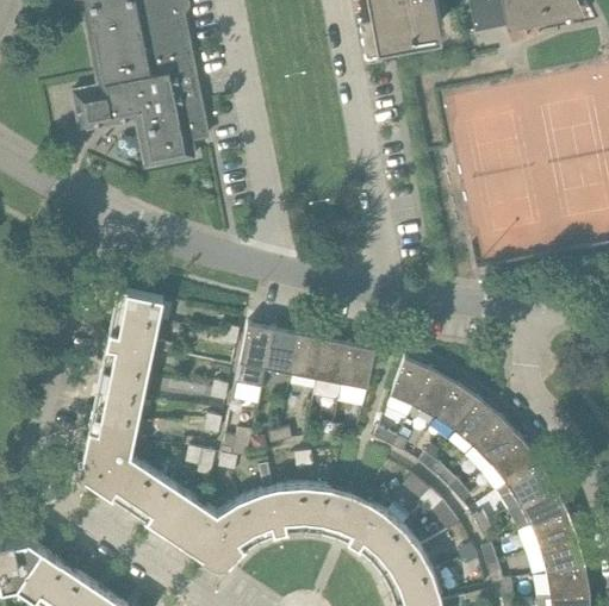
[(209,138),(196,74),(180,0),(69,0),(72,6),(84,4),(100,88),(74,93),(81,131),(137,120),(147,169),(196,158),(192,142),(209,138)]
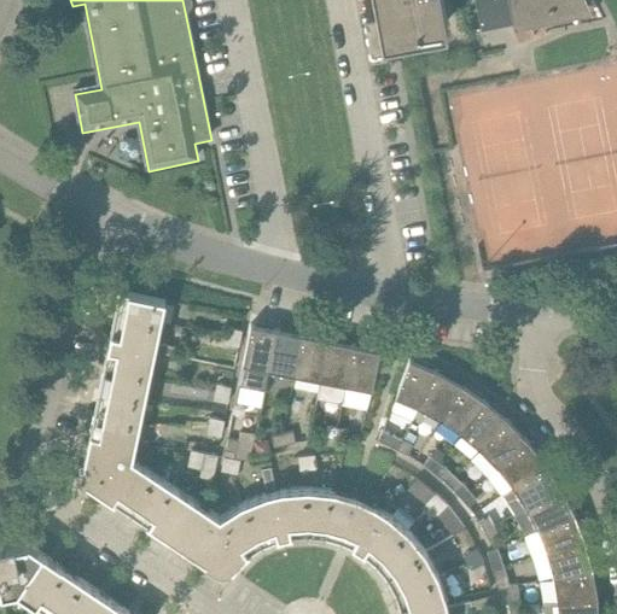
[(448,27),(443,0),(377,0),(366,3),(372,39),(384,36),(384,39),(448,27)]
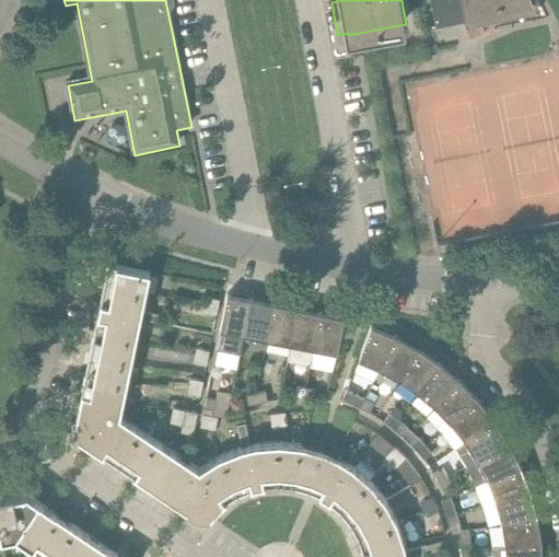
[(430,0),(437,32),(459,27),(467,25),(466,18),(475,16),(479,24),(530,0),(528,0),(430,0)]
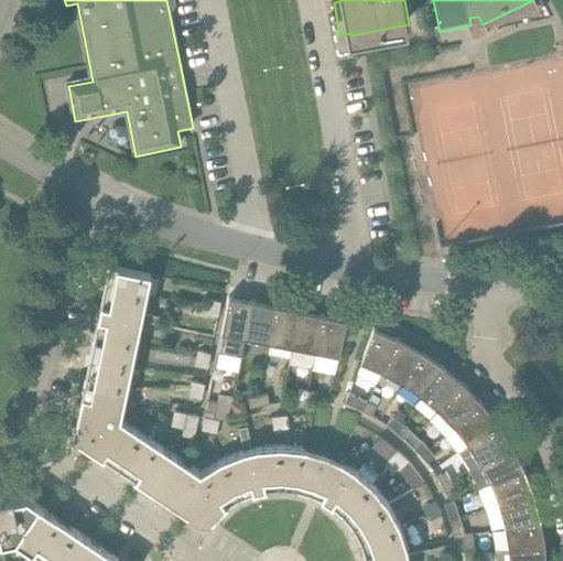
[(140,335),(142,324),(160,327),(161,321),(143,317),(144,316),(148,297),(152,278),(110,269),(106,288),(103,308),(98,327),(94,347),(89,367),(86,388),(80,412),(76,431),(76,440),(78,444),(104,462),(134,482),(191,519),(191,518),(190,517),(194,510),(214,524),(227,509),(241,502),(245,499),(256,495),(264,493),(282,492),(299,494),(306,452),(283,449),(260,451),(256,452),(252,452),(248,431),(240,432),(245,454),(229,460),(222,463),(202,476),(159,446),(128,425),(121,421),(127,397),(131,376),(136,356),(140,335)]
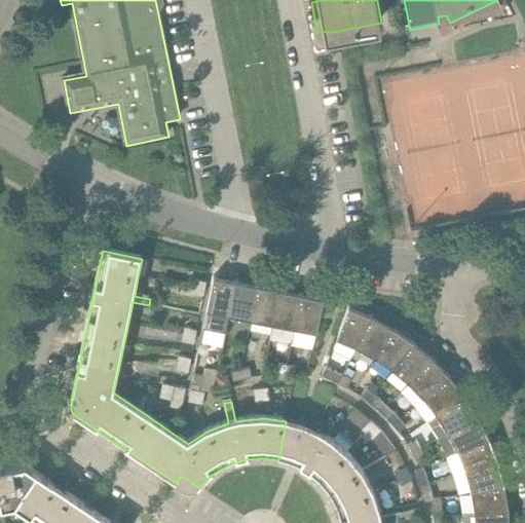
[(208,313),(230,318),(236,285),(214,279),(208,313)]
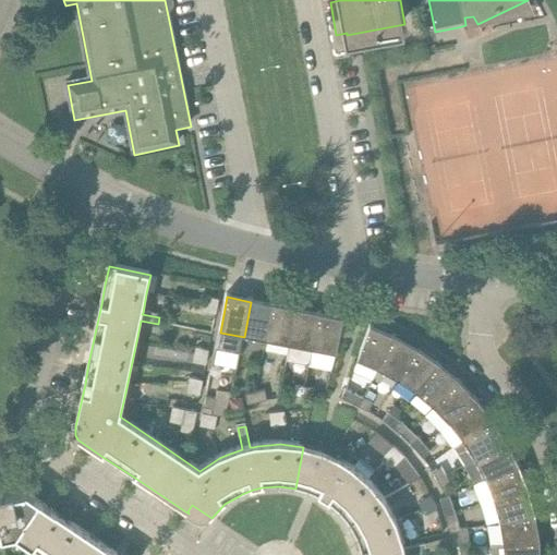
[(205,306),(220,310),(221,302),(207,299),(205,306)]
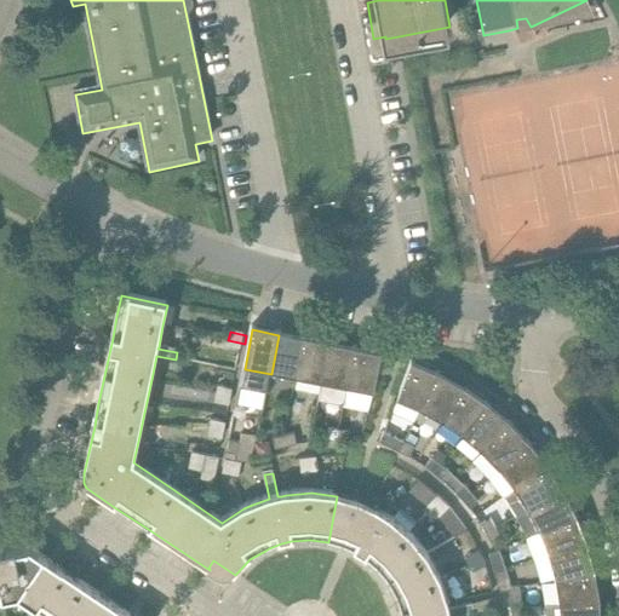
[(271,374),(297,380),(304,340),(279,335),(271,374)]
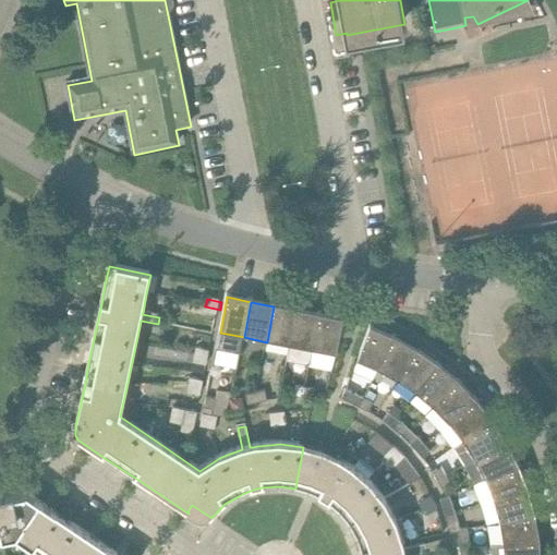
[(220,310),(205,306),(204,314),(219,317),(220,310)]
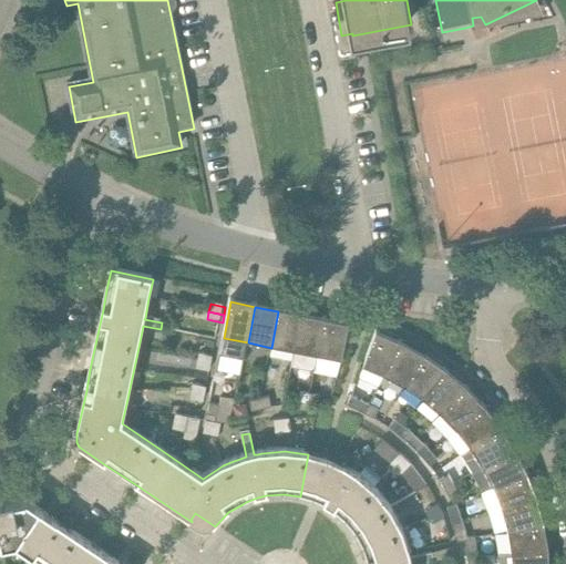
[(271,348),(294,352),(301,316),(278,311),(271,348)]
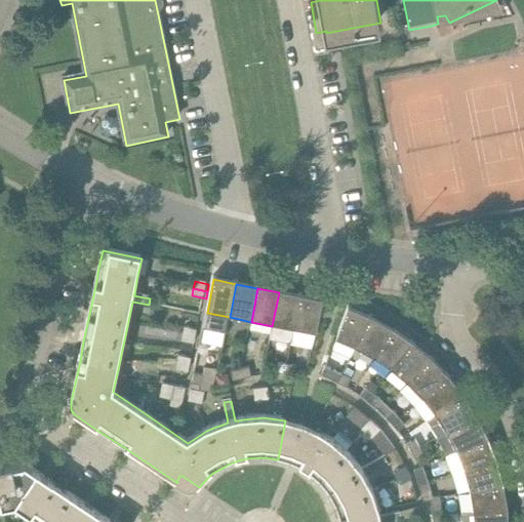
[(272,326),(294,330),(301,296),(279,292),(272,326)]
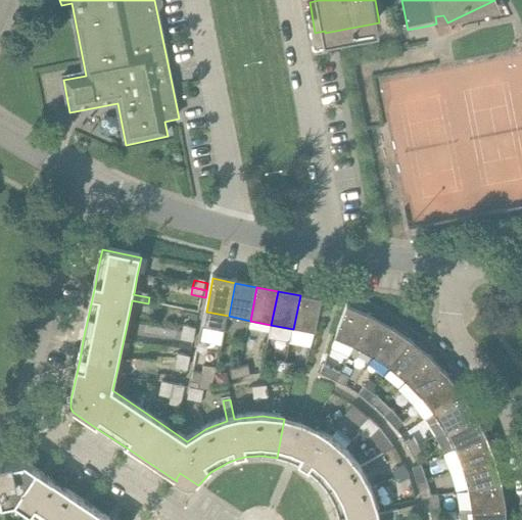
[(300,295),(293,329),(316,333),(322,300),(300,295)]
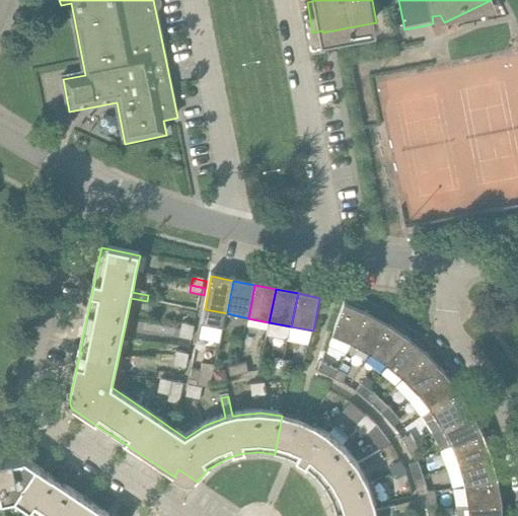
[(333,337),(353,345),(368,315),(345,305),(333,337)]
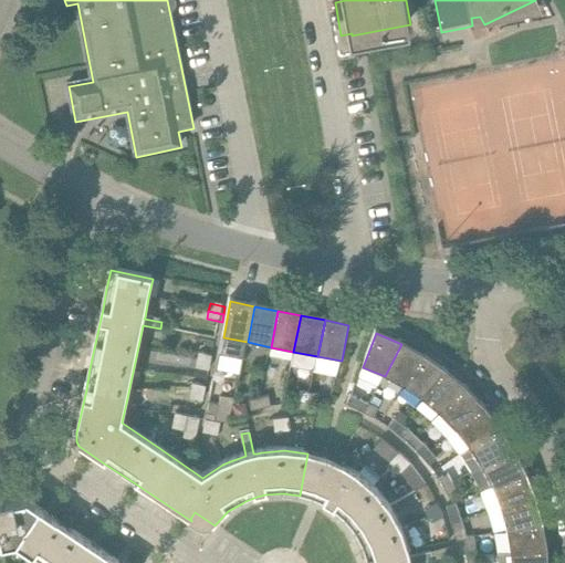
[(385,376),(405,387),(424,356),(401,344),(385,376)]
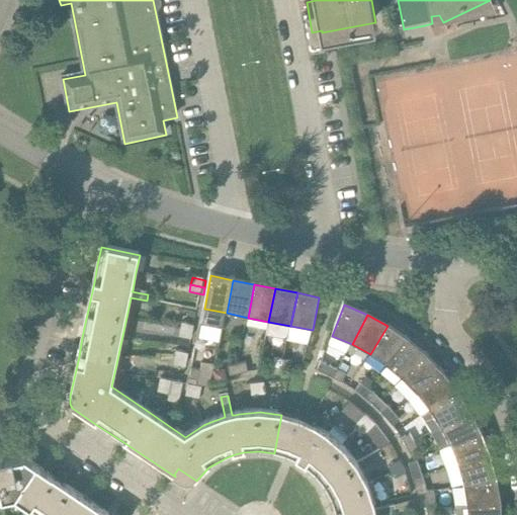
[(181,333),(193,335),(195,328),(182,326),(181,333)]
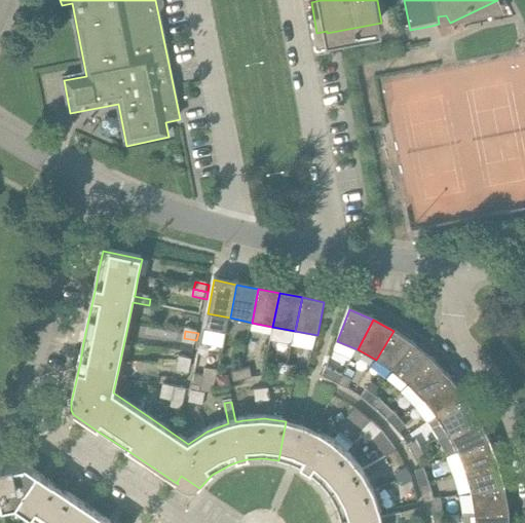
[(376,360),(394,372),(413,344),(394,331),(376,360)]
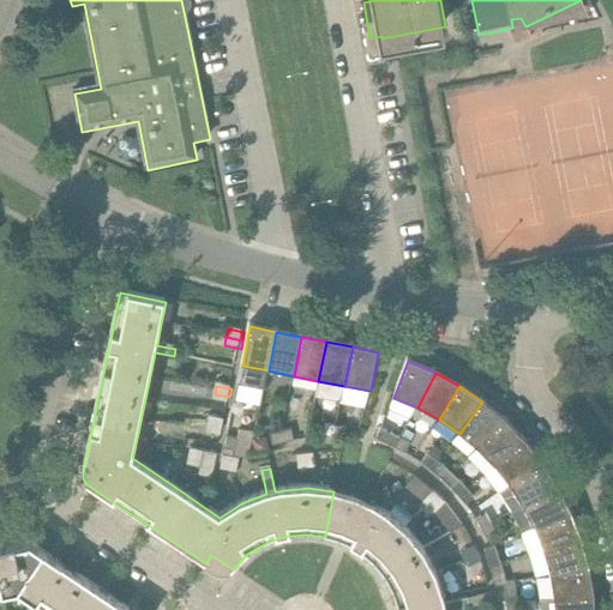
[(214,402),(228,404),(229,397),(215,394),(214,402)]
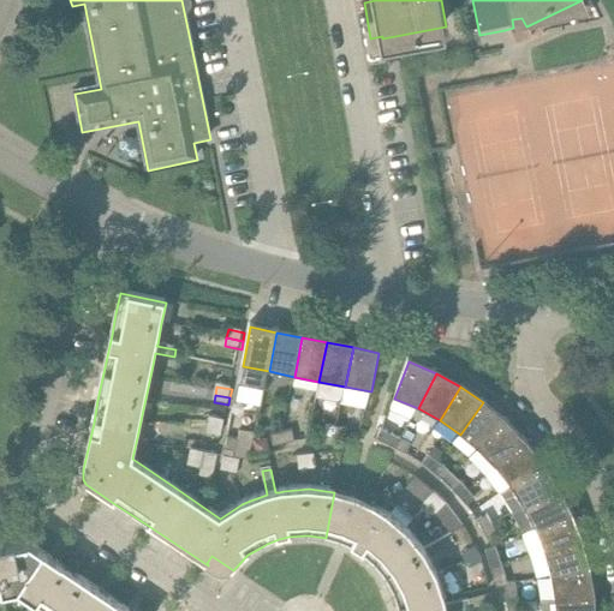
[(460,435),(480,451),(507,423),(483,402),(460,435)]
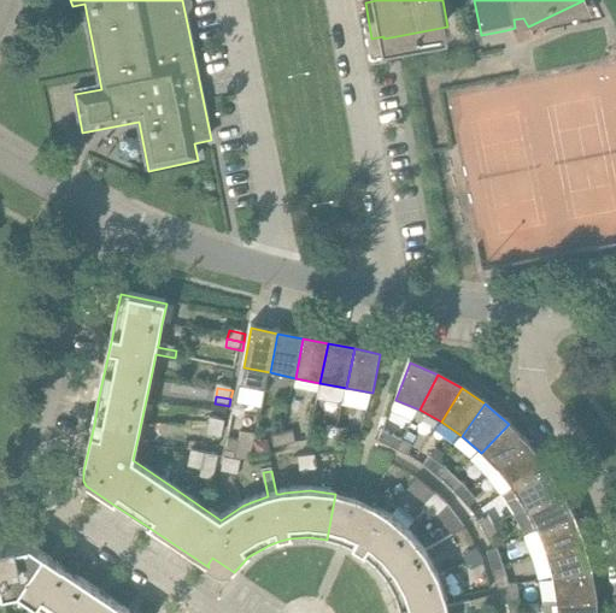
[(211,429),(224,432),(227,424),(212,420),(211,429)]
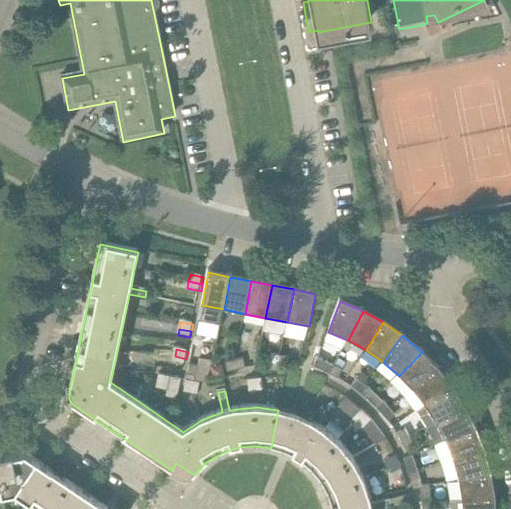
[(399,376),(413,391),(438,369),(422,352),(399,376)]
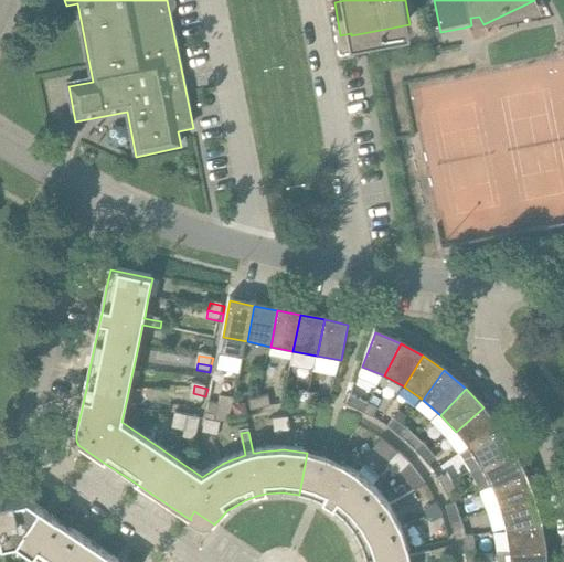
[(191,400),(203,403),(205,396),(193,393),(191,400)]
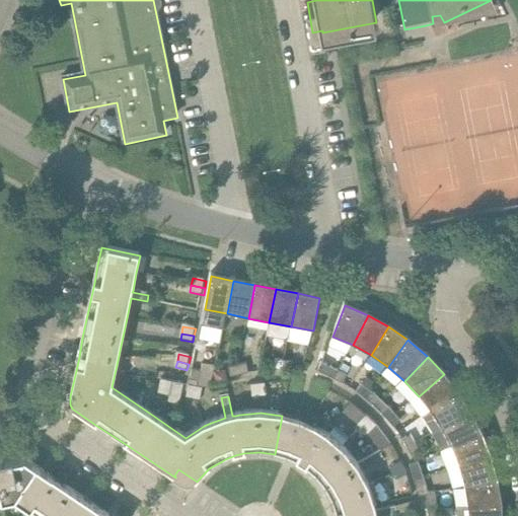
[(275,372),(284,372),(284,363),(275,363),(275,372)]
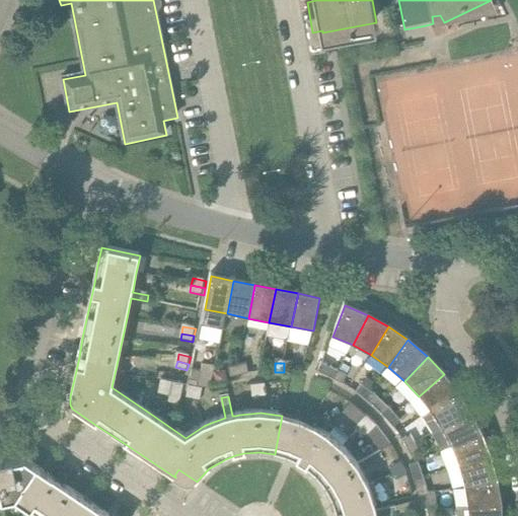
[(284,372),(293,373),(293,364),(284,363),(284,372)]
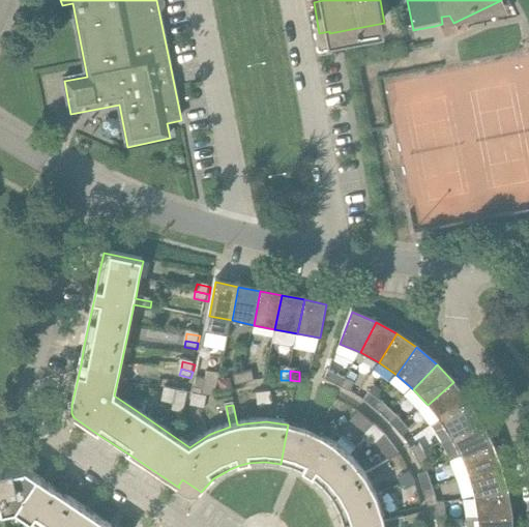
[(244,385),(254,383),(252,374),(243,376),(244,385)]
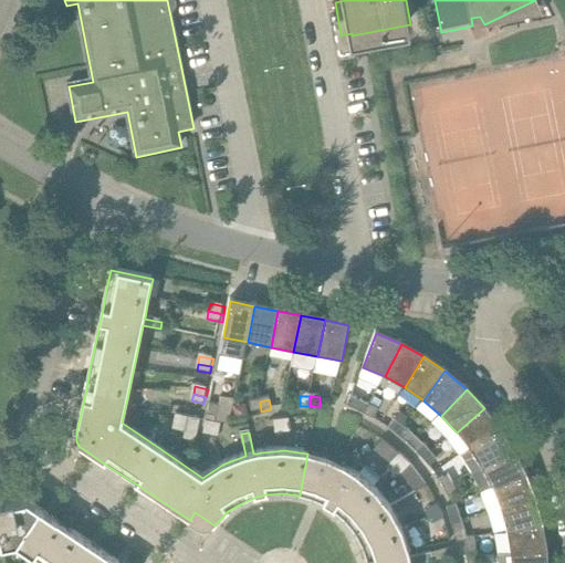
[(252,414),(261,412),(260,402),(250,404),(252,414)]
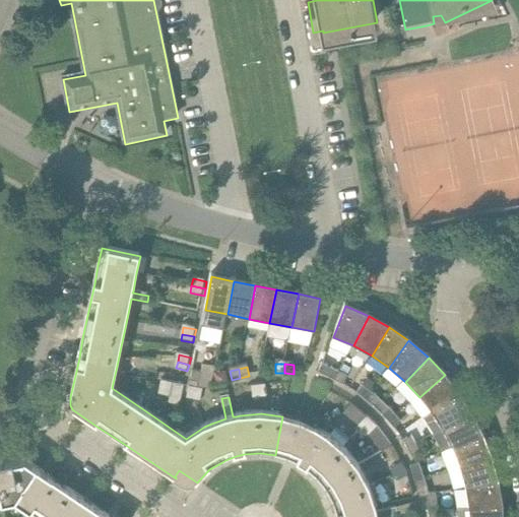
[(327,378),(335,382),(339,374),(331,370),(327,378)]
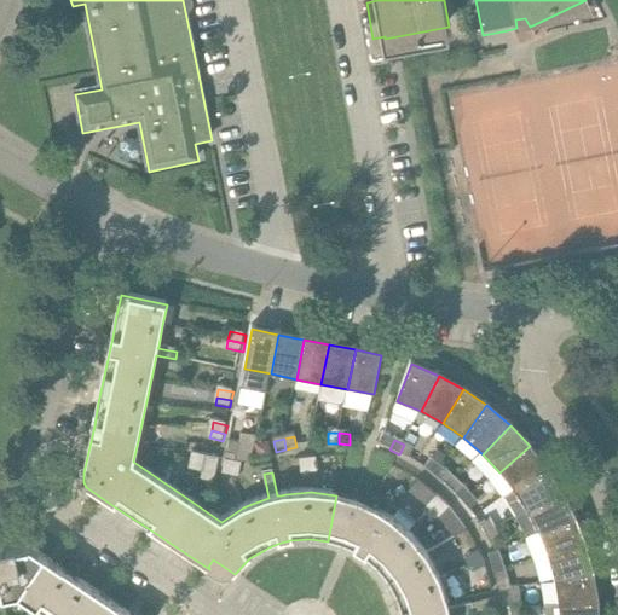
[(227,454),(238,457),(240,446),(229,444),(227,454)]
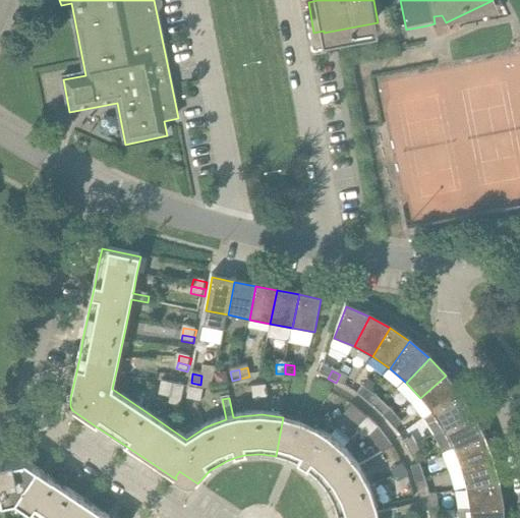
[(336,383),(344,387),(348,379),(340,375),(336,383)]
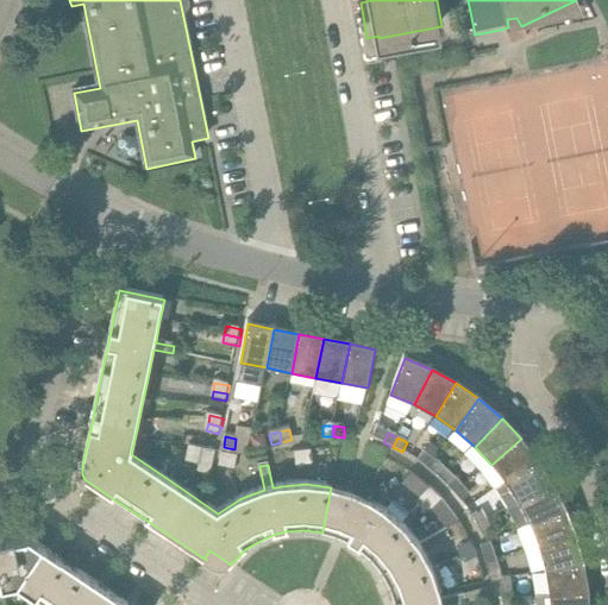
[(491,465),(506,483),(539,461),(521,439),(491,465)]
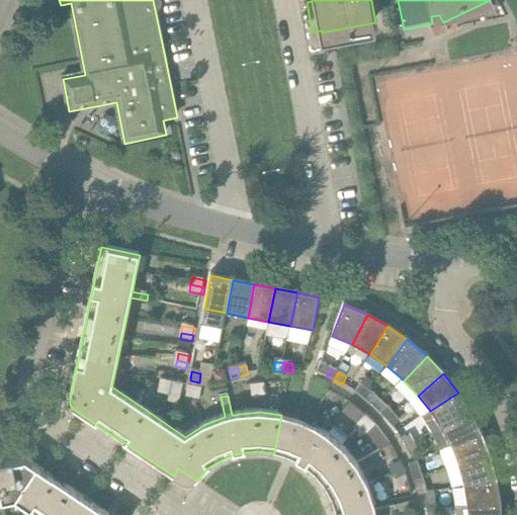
[(162,388),(171,390),(173,383),(163,381),(162,388)]
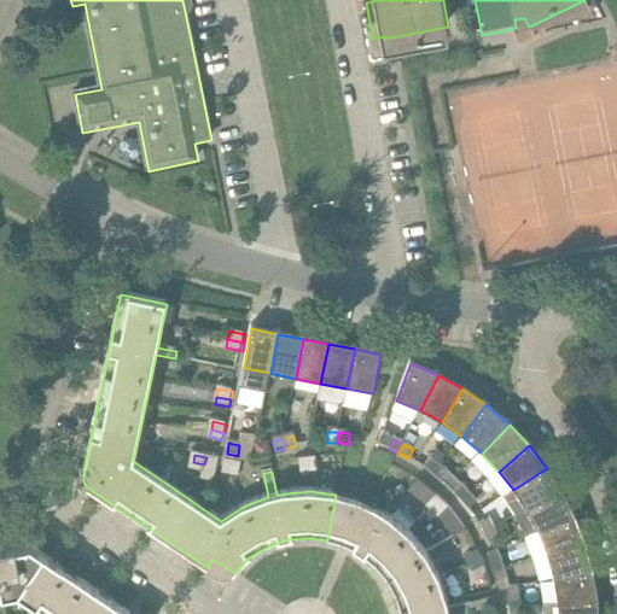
[(219,458),(207,457),(204,465),(203,473),(202,480),(215,483),(219,458)]
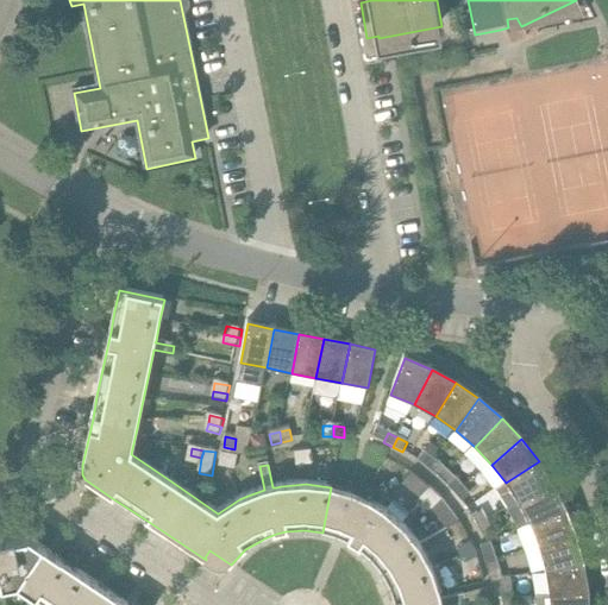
[(304,452),(306,466),(314,465),(312,451),(304,452)]
